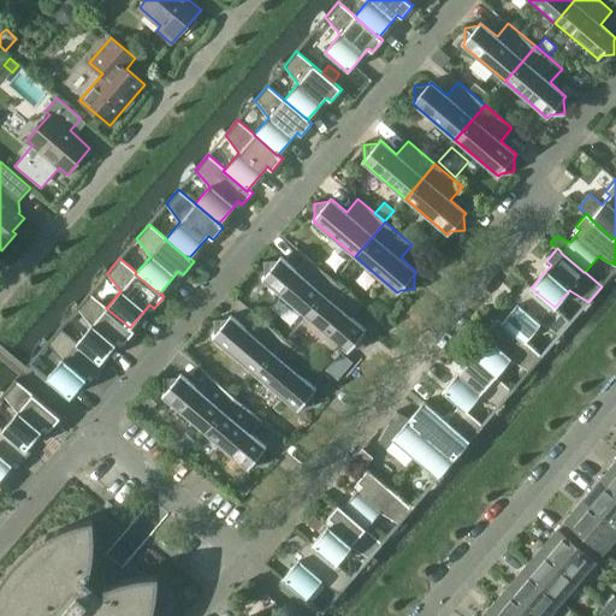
[(306,315),(335,280),(308,258),(296,271),(280,258),(278,260),(264,261),(265,276),(262,279),(306,315)]
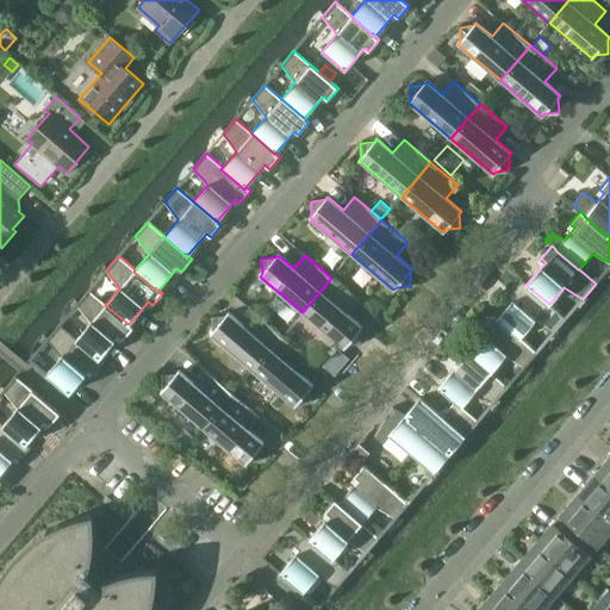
[(331,278),(303,312),(344,348),(347,346),(361,344),(360,330),(362,327),(347,313),(358,300),(331,278)]
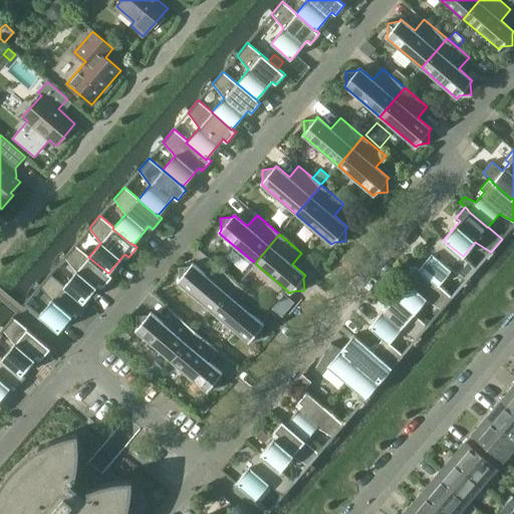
[(439,285),(439,284),(450,271),(467,280),(477,268),(463,256),(443,240),(444,239),(440,236),(431,246),(435,249),(419,268),(439,285)]
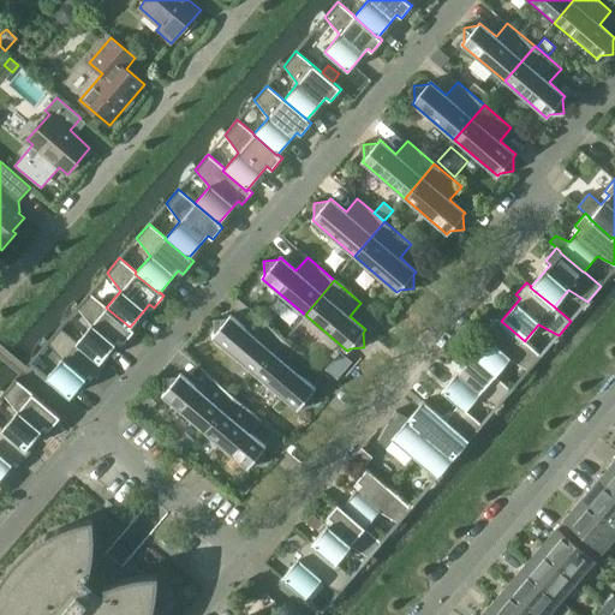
[(106,308),(107,306),(90,292),(77,308),(91,324),(77,341),(76,342),(100,362),(101,360),(119,339),(124,342),(135,330),(130,327),(106,308)]
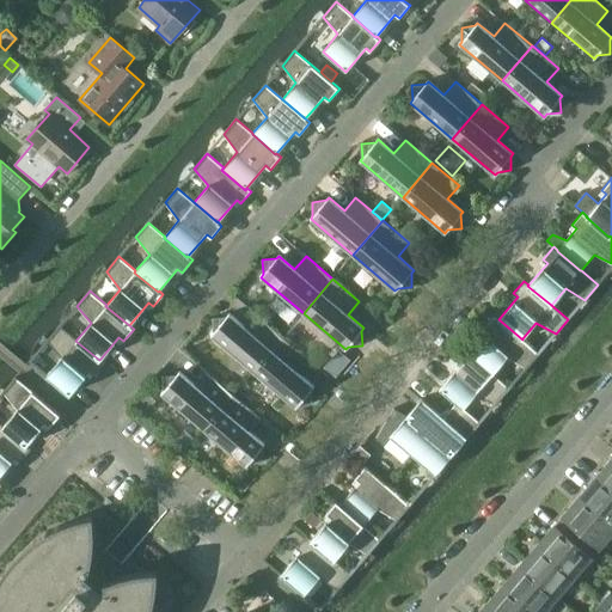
[(213,332),(210,335),(254,372),(283,337),(256,314),(245,328),(230,313),(227,317),(213,318),(213,332)]
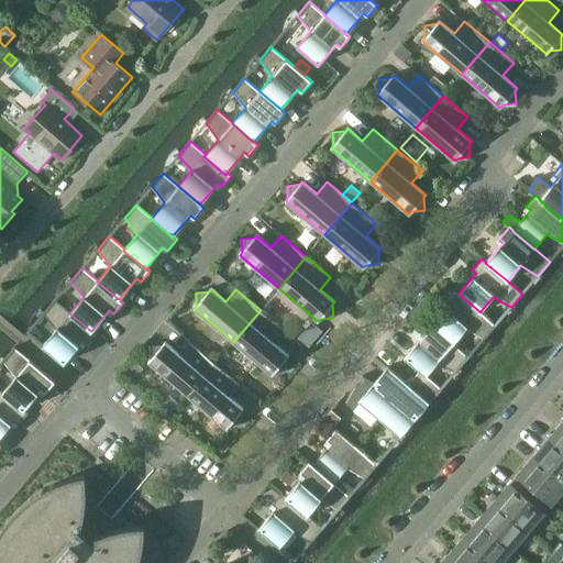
[(453,344),(453,343),(466,329),(484,339),(496,324),(481,311),(481,312),(459,294),(455,290),(445,301),(449,305),(432,326),(431,326),(453,344)]
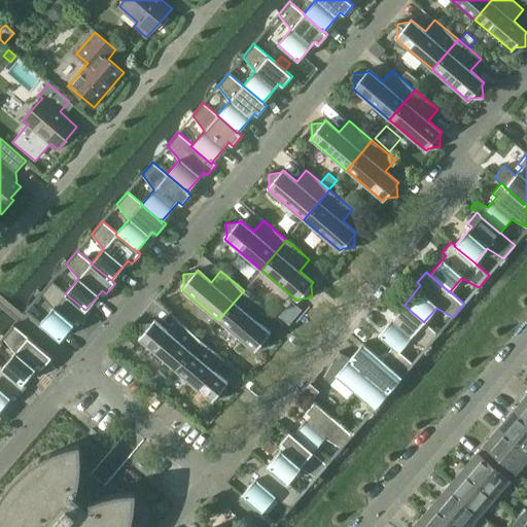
[(65,293),(66,292),(51,280),(40,292),(53,308),(40,323),(60,340),(77,320),(81,323),(90,313),(86,309),(85,310),(65,293)]
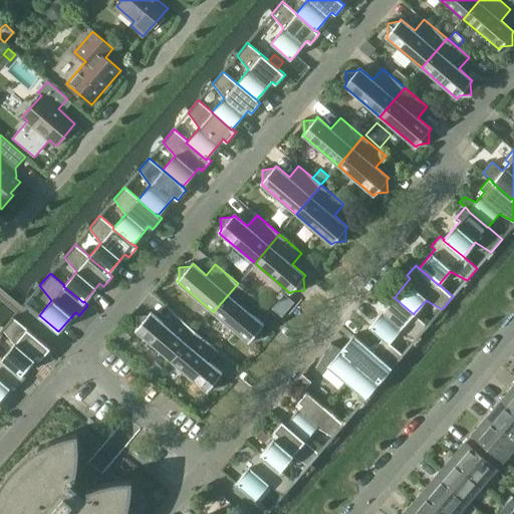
[(260,302),(238,283),(213,312),(248,342),(250,339),(262,338),(262,326),(264,324),(250,313),(260,302)]
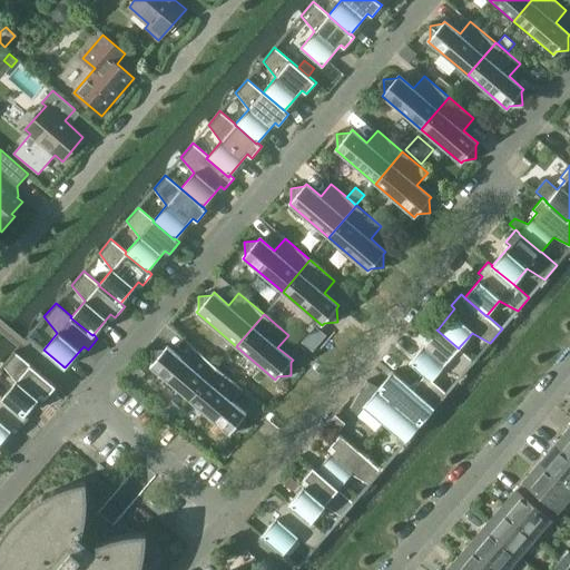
[(463,375),(474,361),(459,347),(459,349),(436,330),(438,330),(433,325),(423,337),(428,341),(409,362),(424,375),(431,381),(432,380),(444,365),(463,375)]
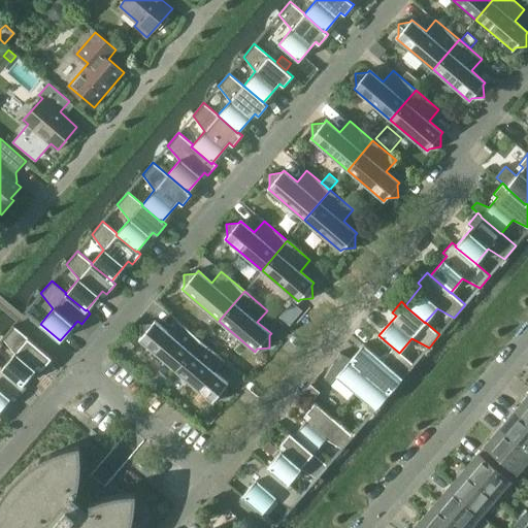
[(141,337),(139,339),(176,371),(201,341),(178,321),(168,332),(155,321),(153,323),(140,325),(141,337)]
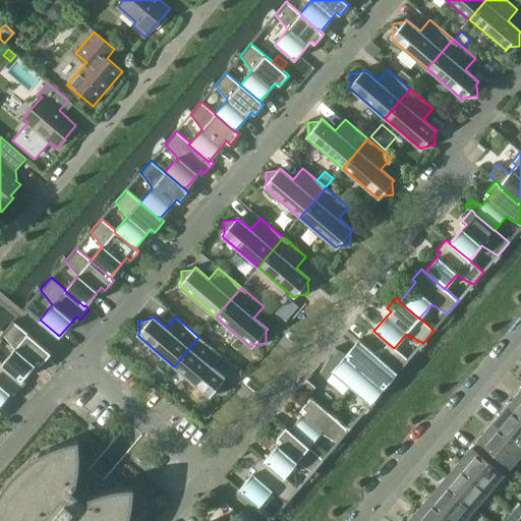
[(22,380),(39,360),(43,363),(51,353),(13,321),(2,334),(14,349),(3,362),(2,363),(22,380)]
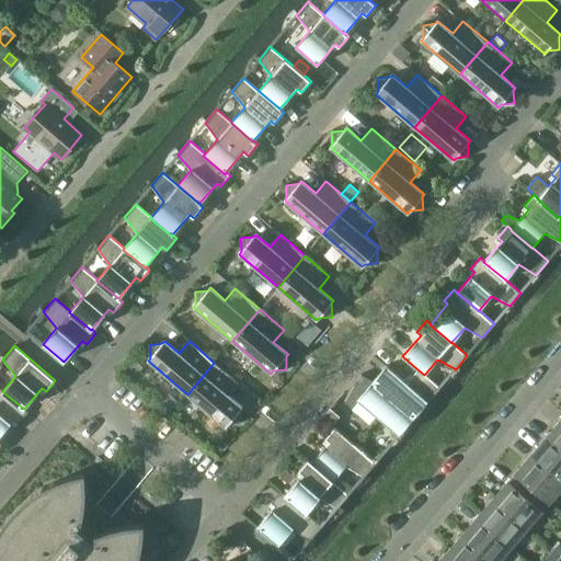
[(124,373),(132,379),(141,367),(134,361),(124,373)]
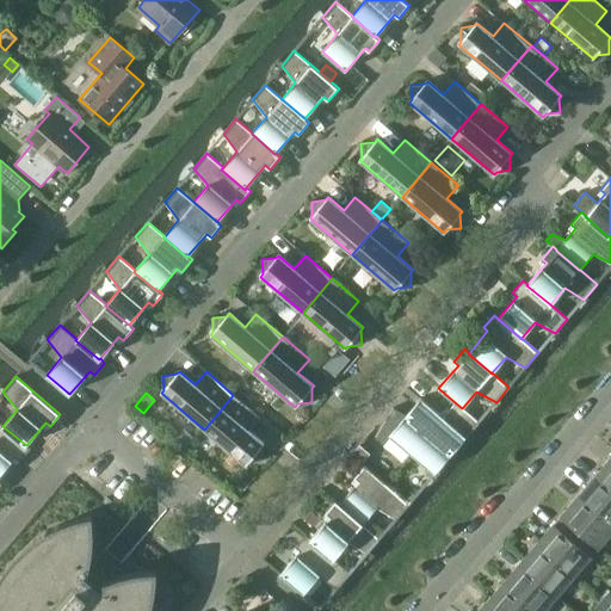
[(259,417),(233,395),(204,430),(246,464),(248,462),(261,461),(261,446),(264,444),(248,430),(259,417)]
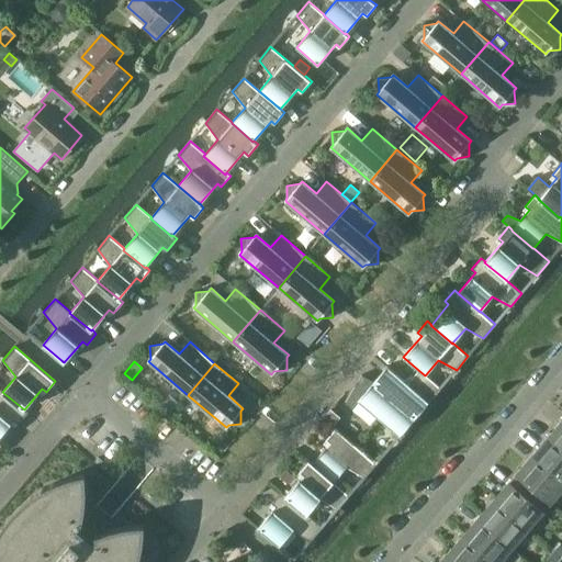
[(359,402),(379,418),(408,383),(407,383),(388,366),(371,384),(362,377),(363,375),(362,374),(346,403),(352,409),(359,402)]
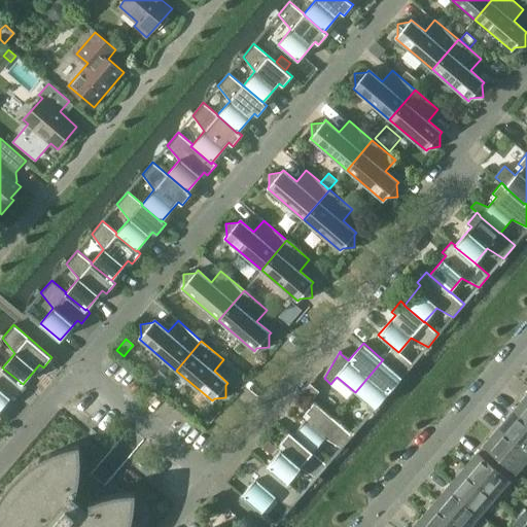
[(383,359),(355,392),(375,409),(414,363),(399,351),(398,352),(392,347),(382,359),(383,359)]
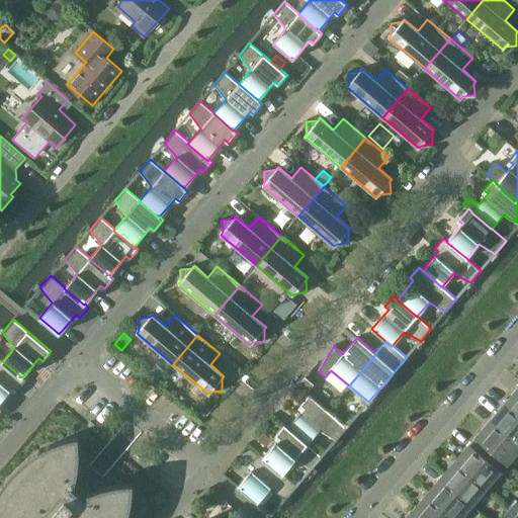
[(2,361),(3,360),(0,357),(0,402),(13,386),(17,390),(26,380),(22,377),(2,361)]
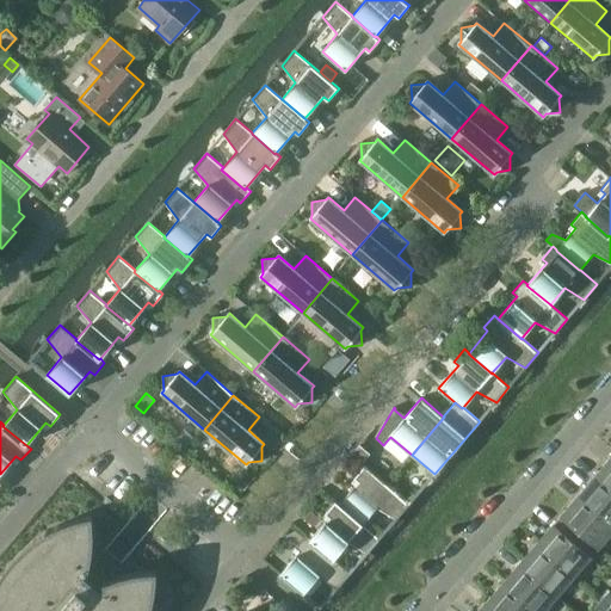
[(173,439),(184,448),(193,437),(183,427),(173,439)]
